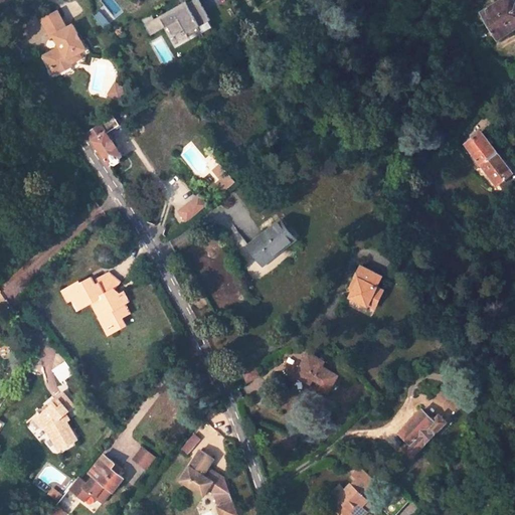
[(204,0),(186,0),(146,22),(152,33),(171,23),(176,33),(186,28),(189,34),(215,20),(204,0)]
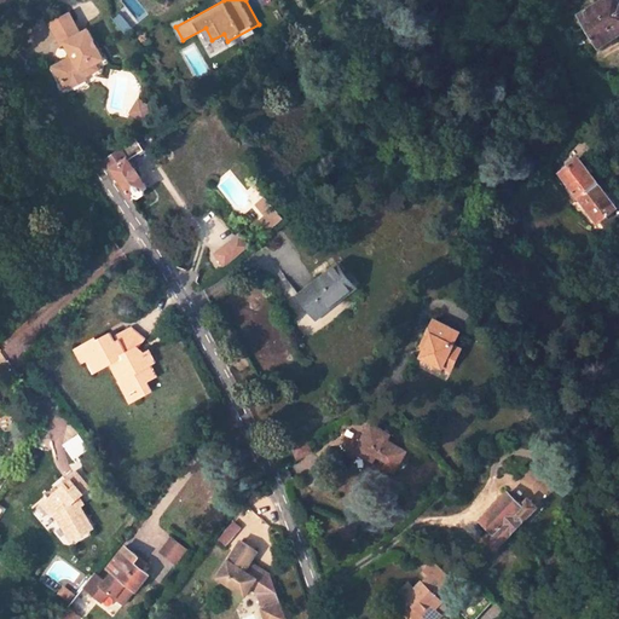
[(577,0),(565,0),(555,7),(560,15),(579,4),(577,0)]
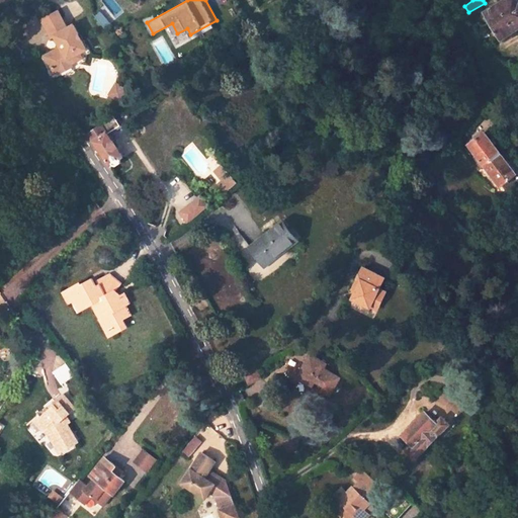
[(517,3),(516,0),(507,0),(485,13),(501,40),(517,29),(517,3)]
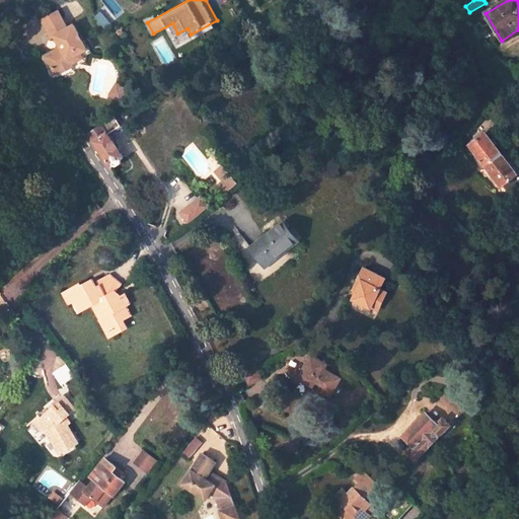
[(56,71),(75,62),(77,58),(87,53),(75,27),(68,31),(59,13),(44,20),(53,39),(56,36),(59,44),(58,45),(57,46),(56,47),(56,48),(56,49),(56,50),(57,51),(57,52),(45,58),(51,70),(56,71)]
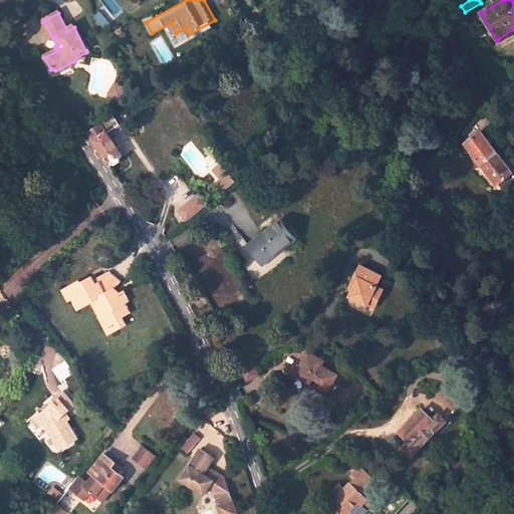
[(74,61),(55,70),(50,69),(52,75),(76,64),(74,61)]
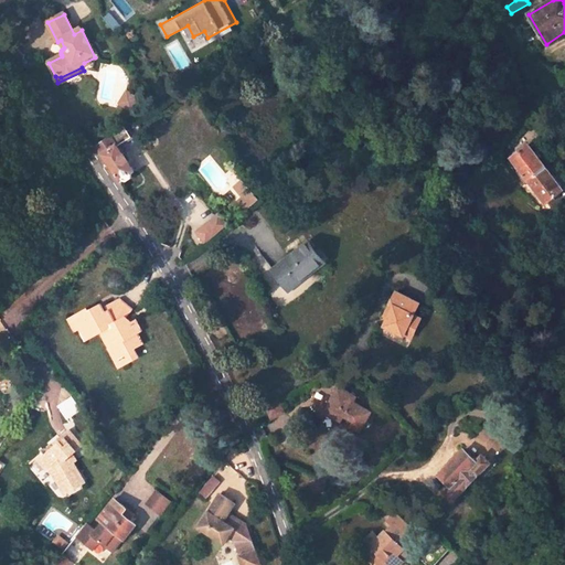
[(127,110),(135,97),(125,92),(117,104),(127,110)]
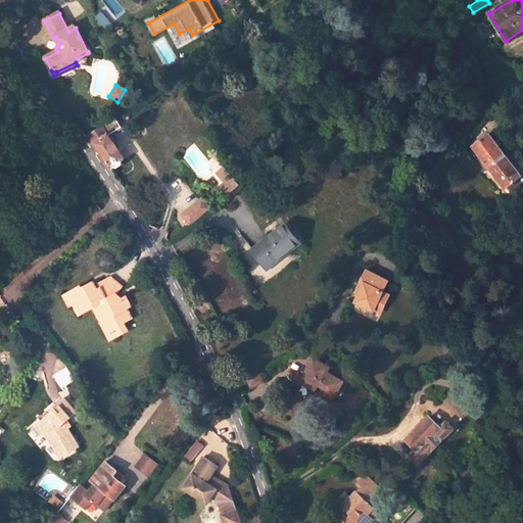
[(110,168),(125,158),(102,126),(88,135),(91,139),(95,143),(110,168)]
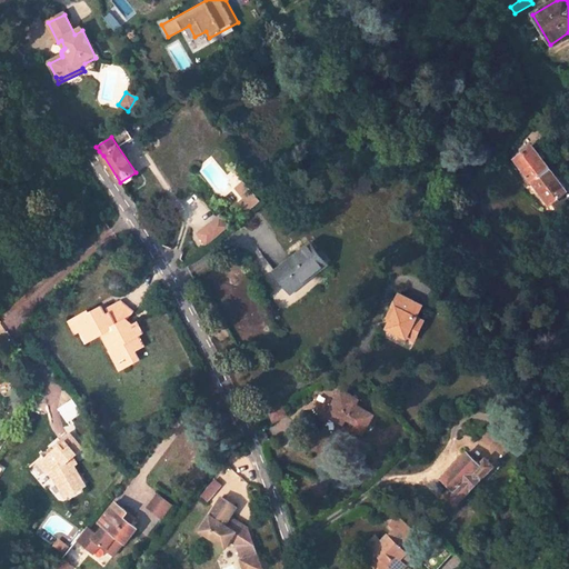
[(549,169),(532,146),(515,159),(532,182),(549,169)]
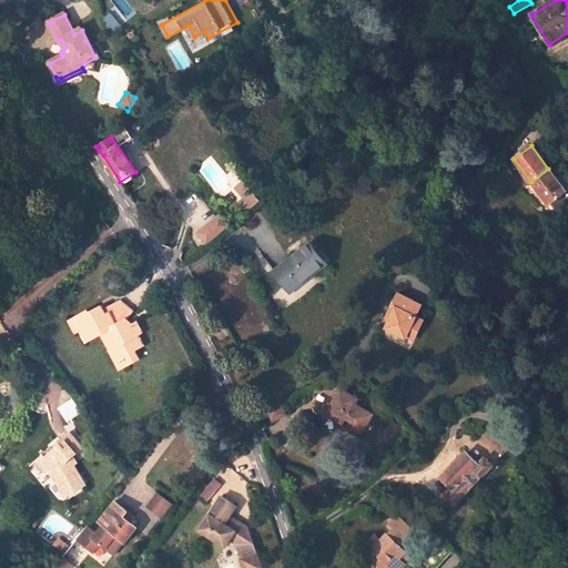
[(531,182),(549,205),(567,192),(548,169),(531,182)]
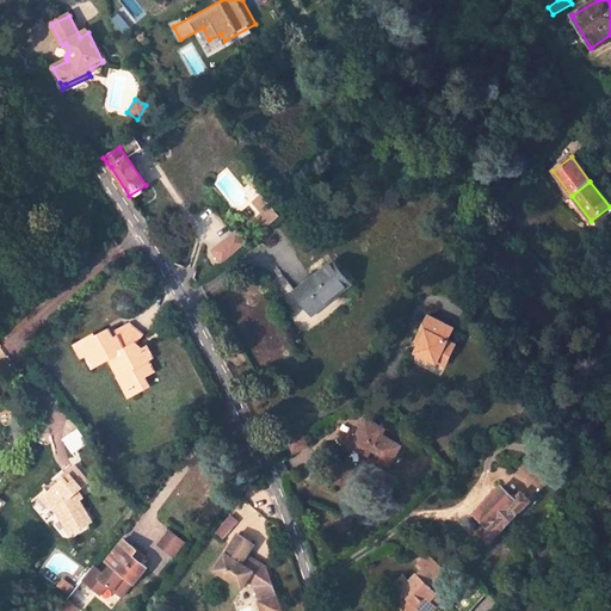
[(270,227),(253,205),(244,213),(253,226),(248,229),(255,238),(270,227)]
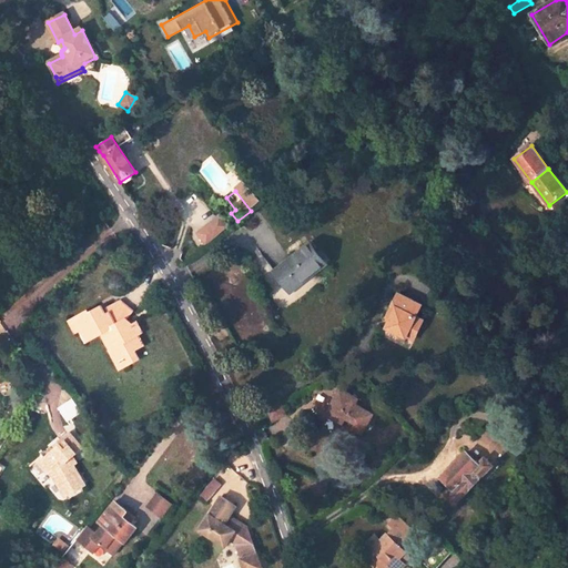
[(229,227),(221,216),(199,233),(206,244),(229,227)]
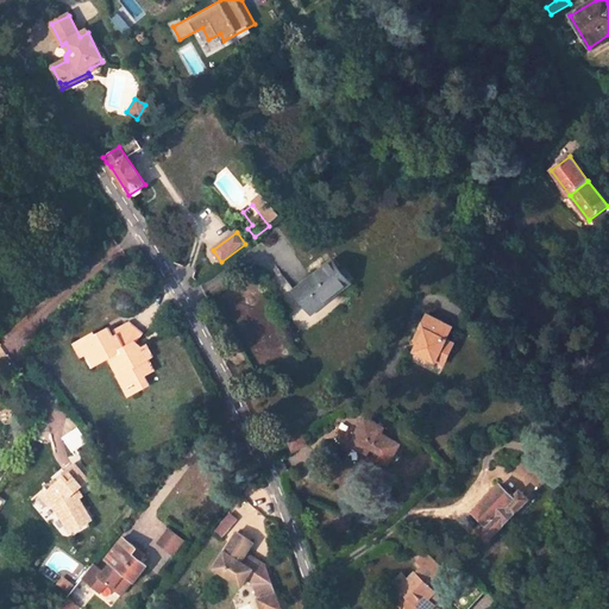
[(351,283),(333,261),(294,292),(311,314),(351,283)]
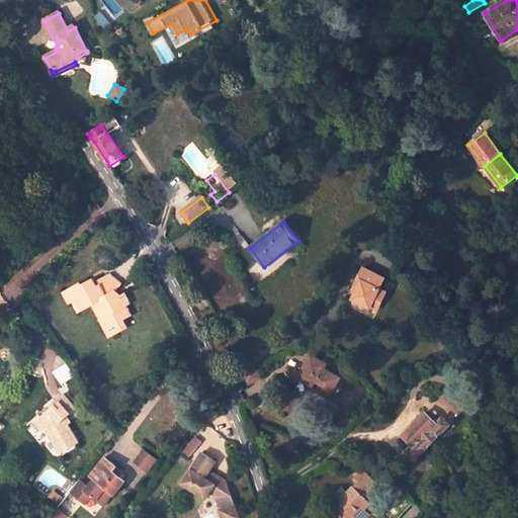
[(385,278),(363,268),(354,287),(358,288),(353,299),(371,309),(374,301),(381,305),(386,292),(380,288),(385,278)]
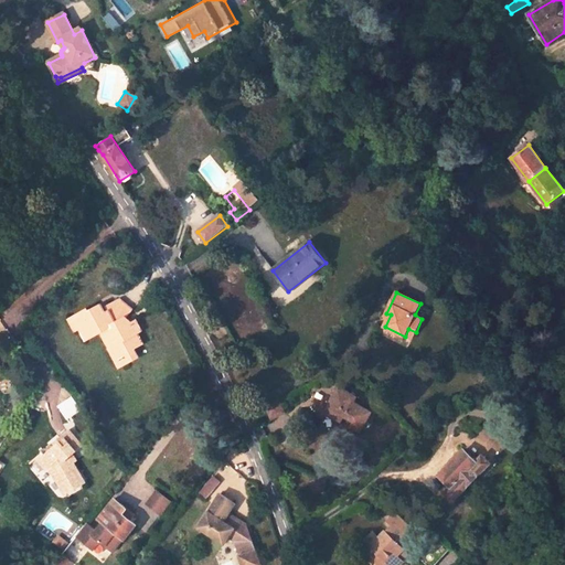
[(127,327),(124,321),(127,317),(131,309),(120,299),(106,307),(108,311),(105,312),(100,306),(88,312),(87,310),(70,319),(75,331),(80,329),(86,340),(100,332),(109,348),(113,347),(123,366),(138,358),(134,350),(142,344),(137,333),(141,332),(136,321),(134,322),(127,327)]
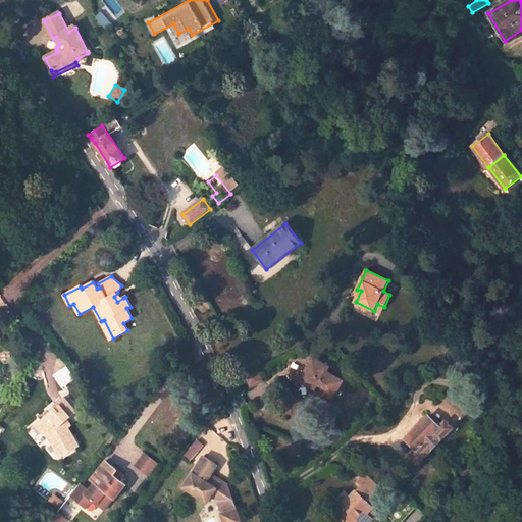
[(123,298),(117,293),(114,297),(117,302),(123,298)]
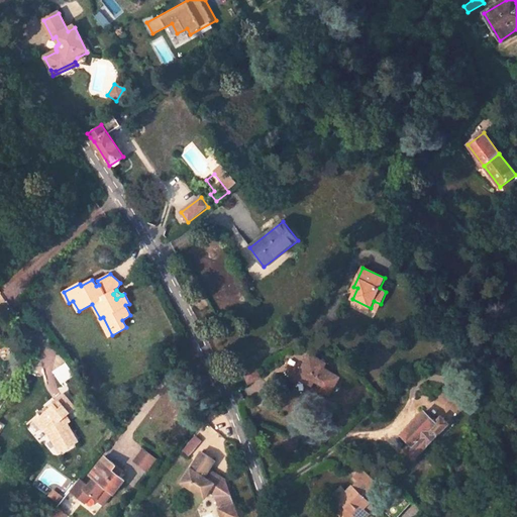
[(381,304),(374,301),(371,308),(377,311),(381,304)]
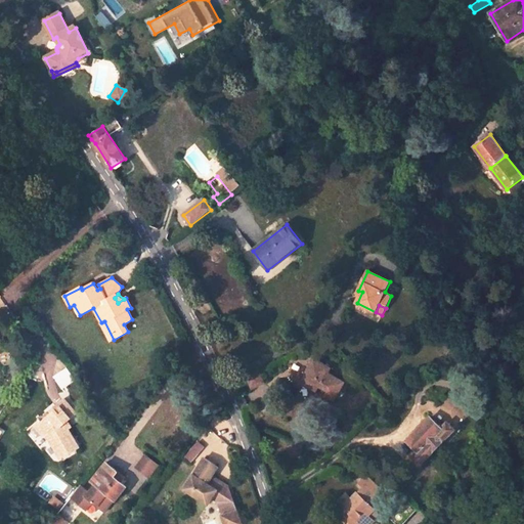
[(114,340),(104,321),(101,322),(99,324),(108,342),(114,340)]
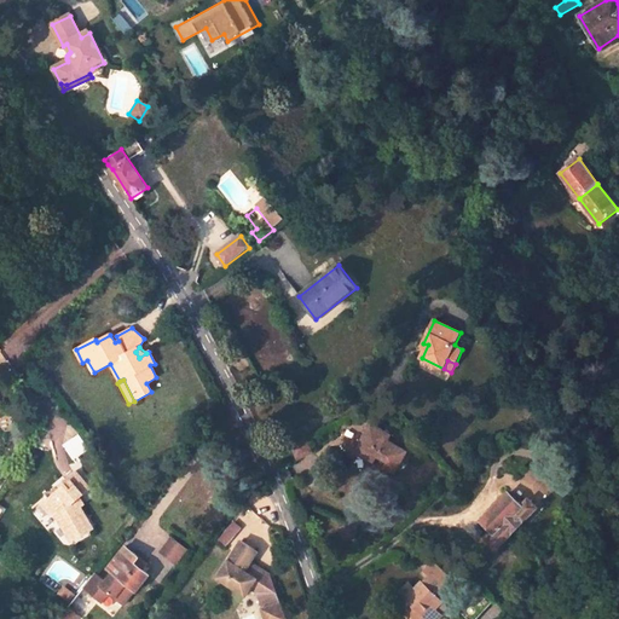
[(372,424),(357,452),(375,462),(379,456),(388,462),(385,467),(395,474),(408,452),(387,440),(391,435),(372,424)]
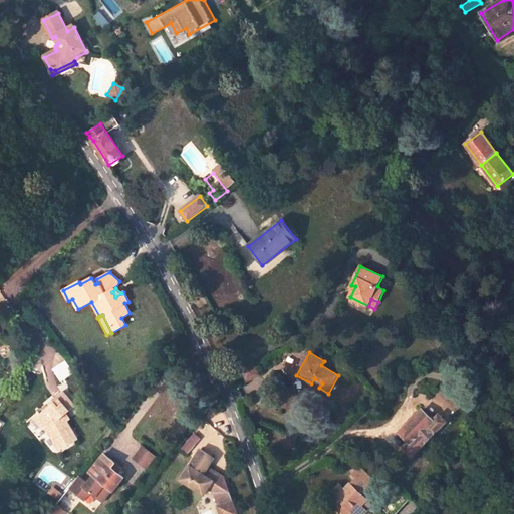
[(52,370),(44,372),(48,392),(67,389),(65,376),(67,376),(65,363),(51,366),(52,370)]
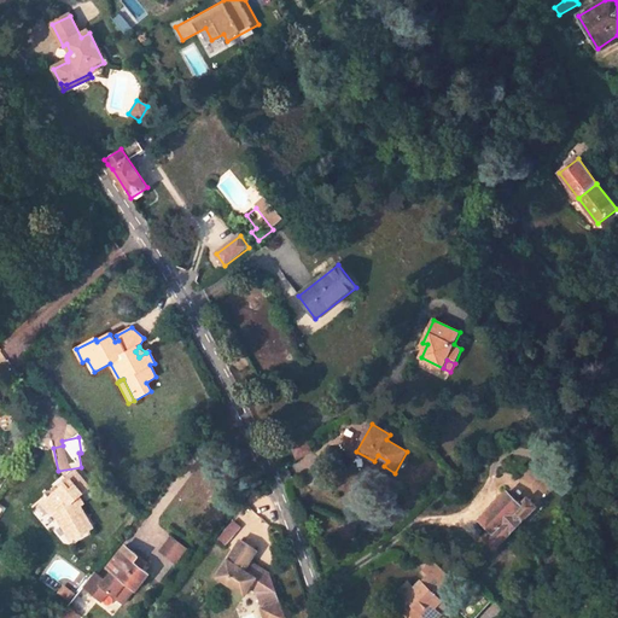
[(289,445),(296,459),(309,452),(302,438),(289,445)]
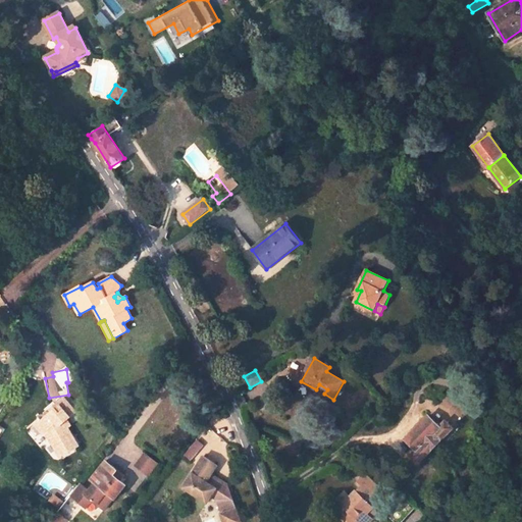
[(48,411),(33,424),(43,435),(45,433),(59,458),(80,447),(69,427),(66,422),(68,419),(77,412),(65,397),(54,407),(55,409),(49,413),(48,411)]
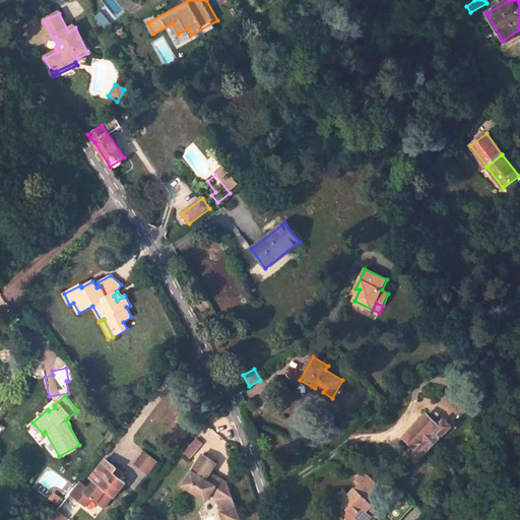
[(427,414),(404,438),(415,448),(409,455),(416,462),(451,427),(444,419),(437,426),(427,414)]
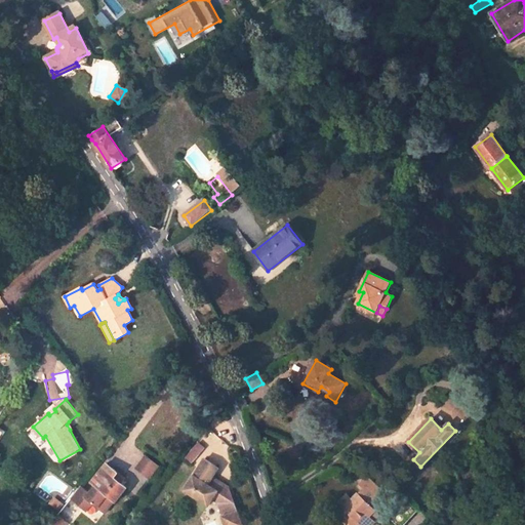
[(196,443),(186,459),(193,463),(203,447),(196,443)]
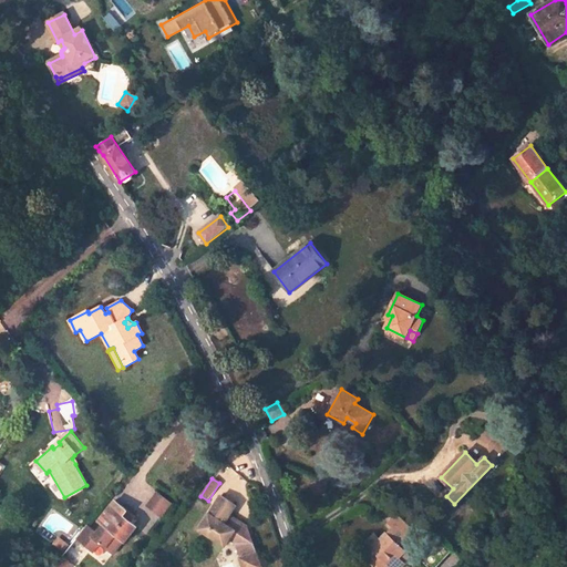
[(224,492),(198,523),(222,542),(227,535),(236,543),(250,537),(246,526),(229,513),(238,503),(224,492)]
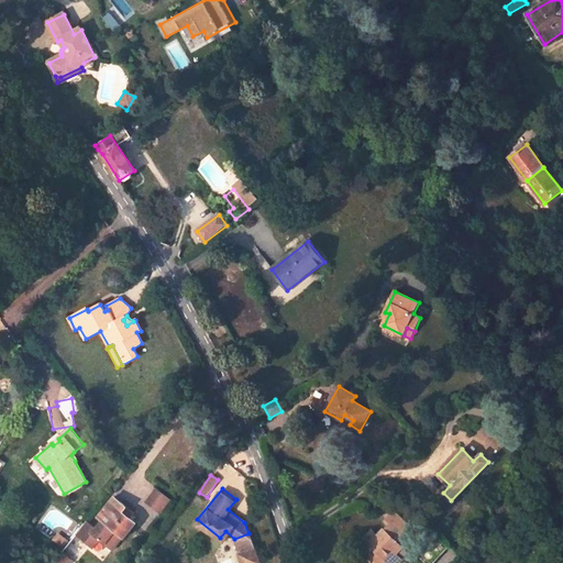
[(159,492),(147,503),(159,512),(170,500),(159,492)]
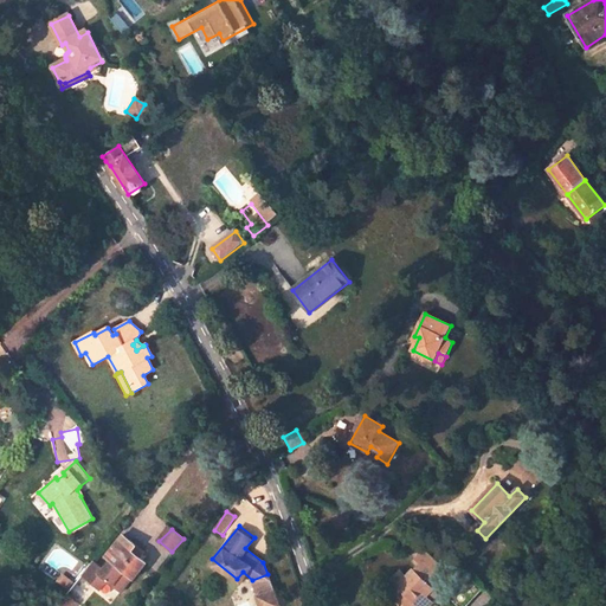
[(139,558),(131,552),(136,546),(122,534),(104,556),(110,560),(102,569),(92,561),(81,577),(98,591),(105,581),(120,592),(131,578),(133,579),(146,562),(139,558)]
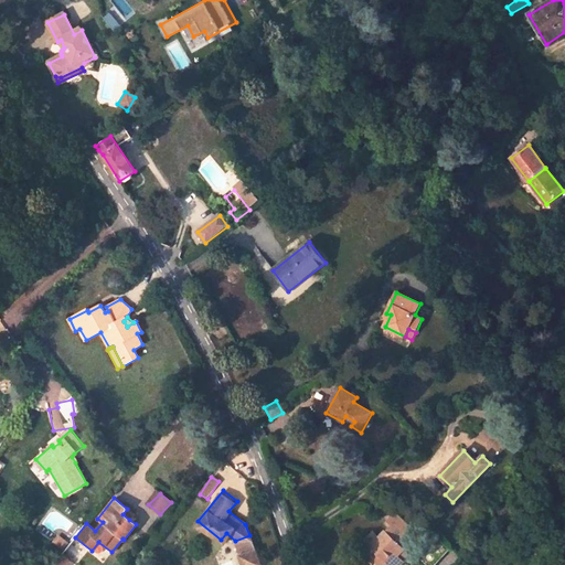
[(134,514),(127,509),(123,514),(129,520),(134,514)]
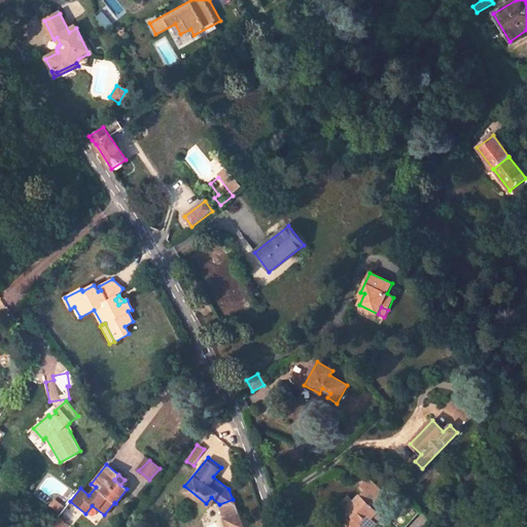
[(361,526),(370,526),(375,522),(371,518),(377,512),(382,505),(377,500),(383,493),(369,479),(361,487),(365,490),(359,496),(359,495),(352,502),(347,496),(339,503),(344,510),(335,519),(343,526),(358,526),(360,526),(361,526)]
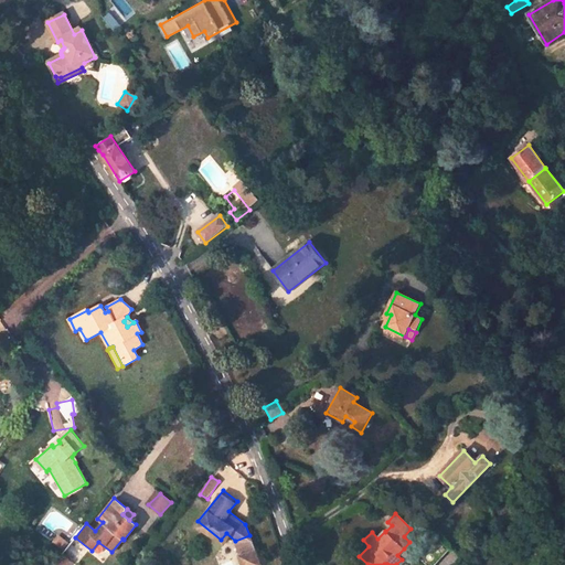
[(235,541),(234,541),(238,555),(254,550),(249,535),(235,541)]
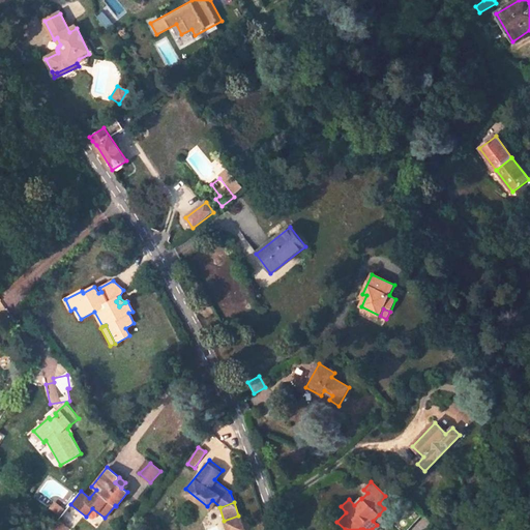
[(377,525),(383,519),(379,514),(373,521),(377,525)]
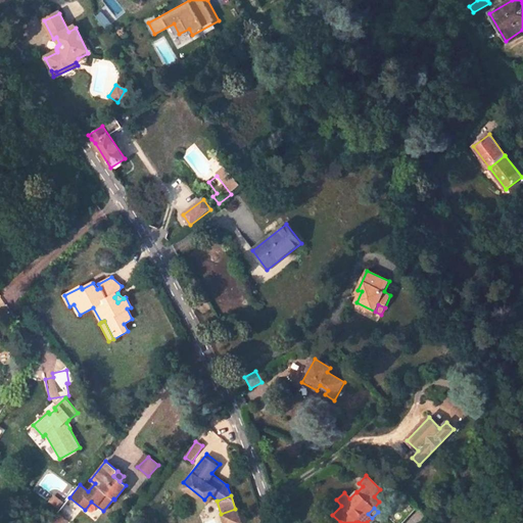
[(240,522),(235,509),(221,514),(224,522),(240,522)]
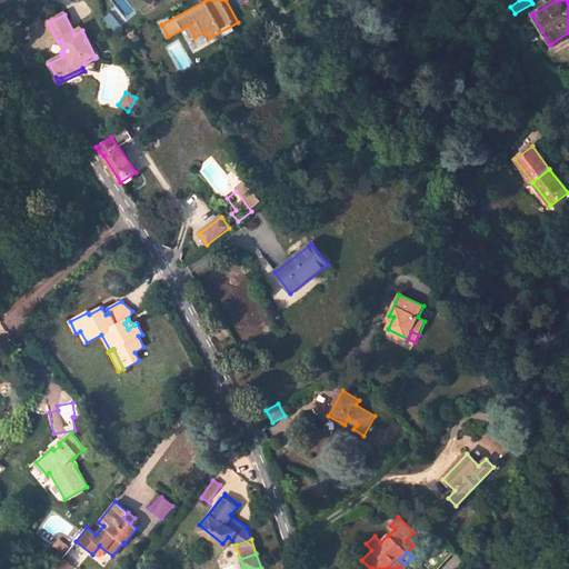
[(61,559),(52,568),(69,568),(71,566),(61,559)]
